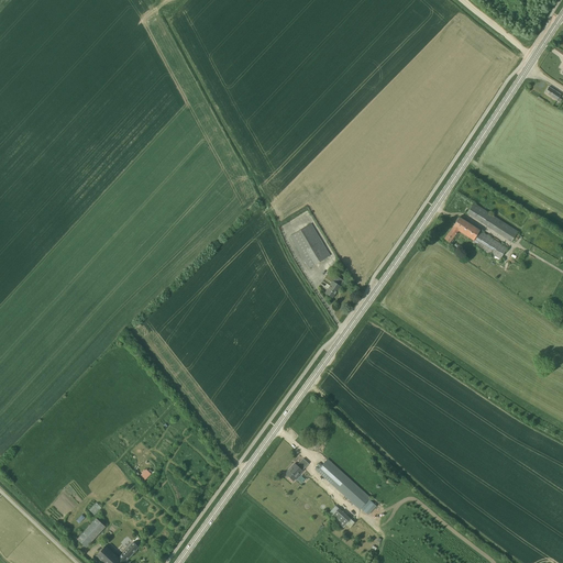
[(560,103),(562,100),(559,98),(561,95),(549,87),(544,94),(556,101),(560,103)]
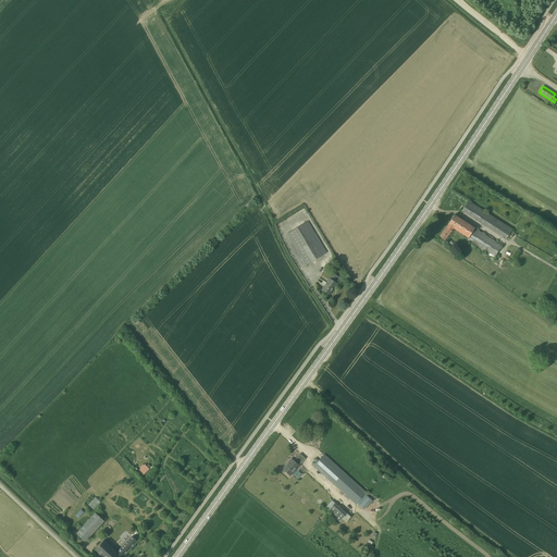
[(506,239),(512,229),(469,200),(461,211),(506,239)]
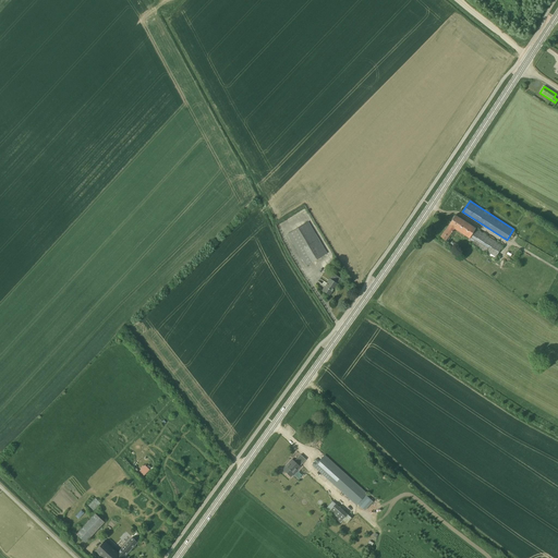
[(475,229),(455,215),(449,225),(449,226),(440,237),(446,241),(455,228),(469,239),(468,241),(495,258),(502,245),(475,229)]
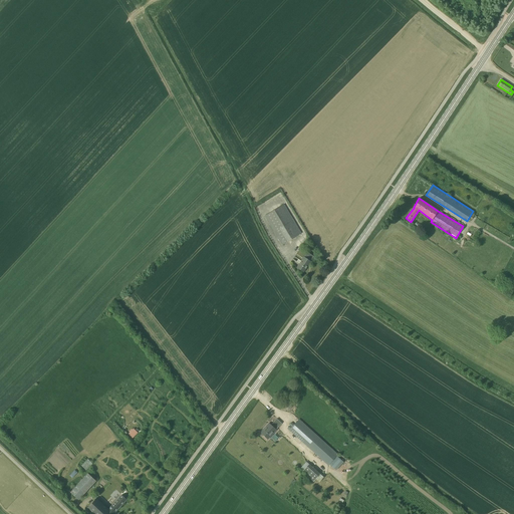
[(282,245),(301,234),(283,204),(265,216),(282,245)]
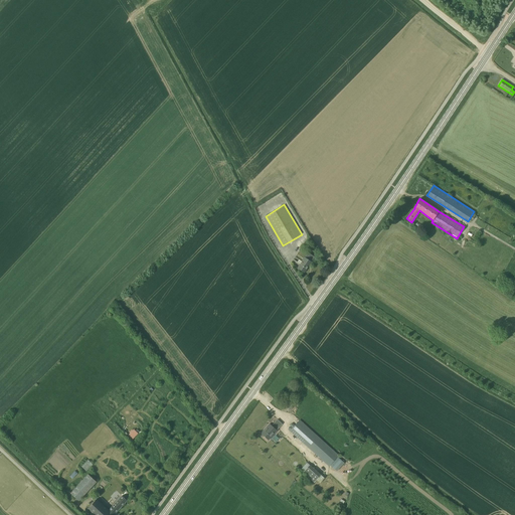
[(311,262),(314,256),(308,252),(305,258),(304,258),(302,262),(299,260),(297,263),(300,264),(298,268),(304,273),(311,263),(311,262)]
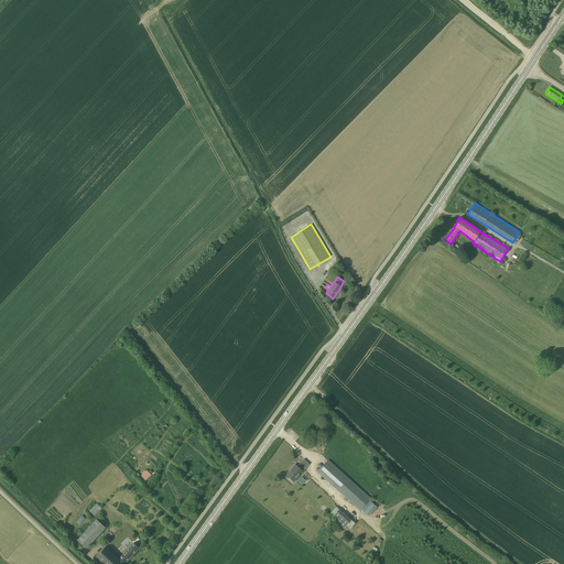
[(303,472),(310,464),(303,459),(297,466),(294,465),(285,475),(294,483),(303,472)]
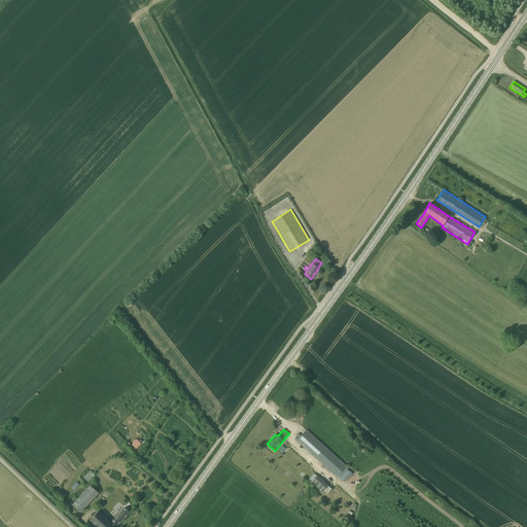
[(297,436),(294,440),(337,478),(338,476),(346,467),(347,465),(307,429),(302,435),(299,432),(296,435),(297,436)]
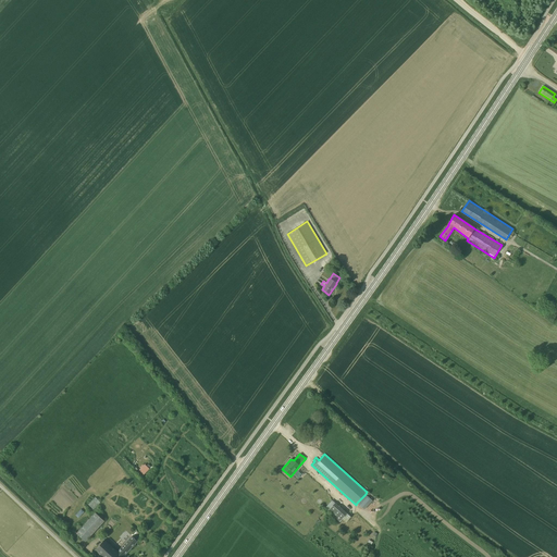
[(140,468),(138,470),(144,474),(149,469),(144,465),(143,466),(143,465),(139,468),(140,468)]
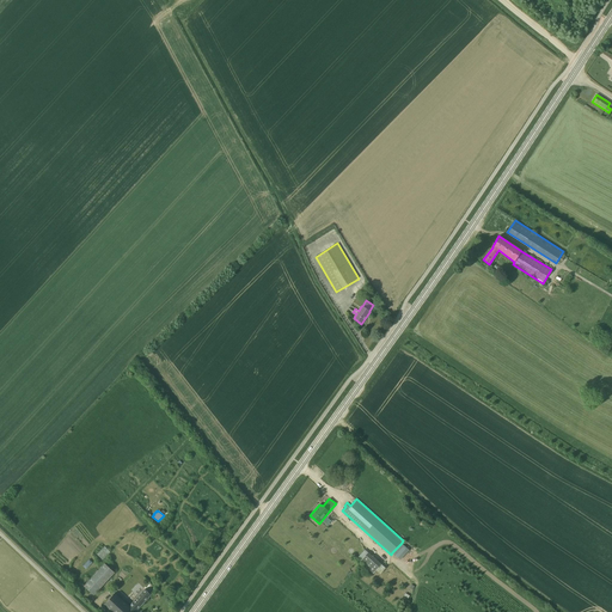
[(377,570),(381,564),(368,552),(359,562),(373,574),(377,570)]
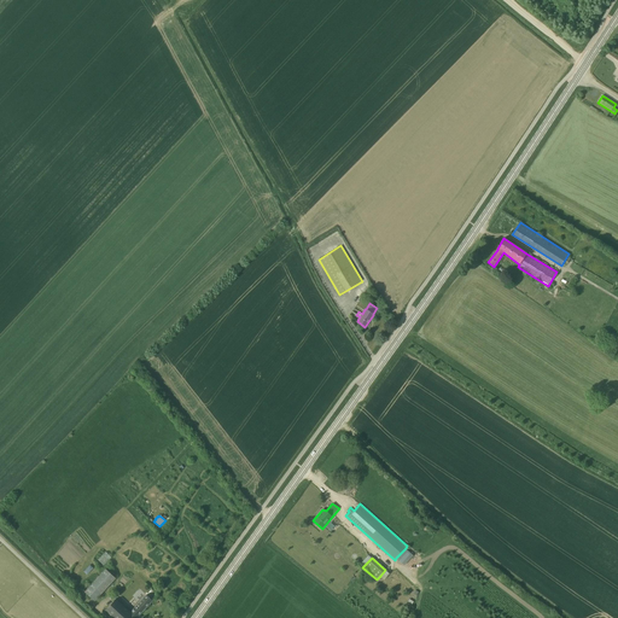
[(91,564),(83,571),(87,575),(93,567),(91,564)]
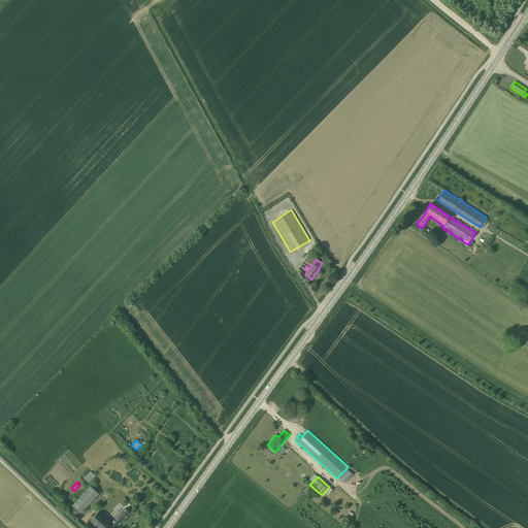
[(99,494),(90,486),(72,505),(80,514),(99,494)]
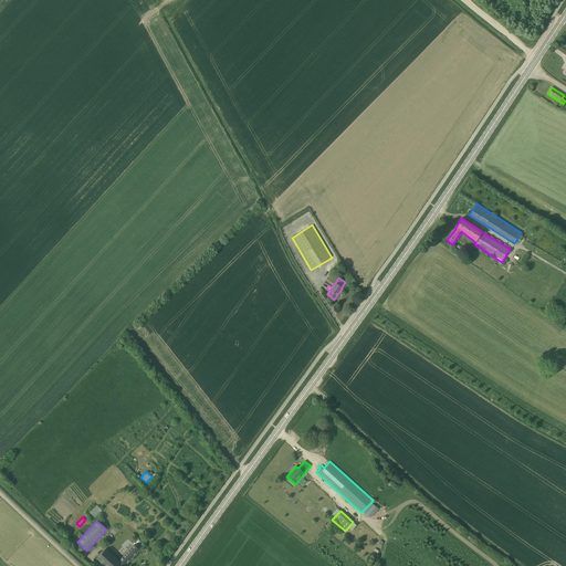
[(106,548),(96,559),(103,565),(124,565),(139,549),(134,545),(119,561),(106,548)]
